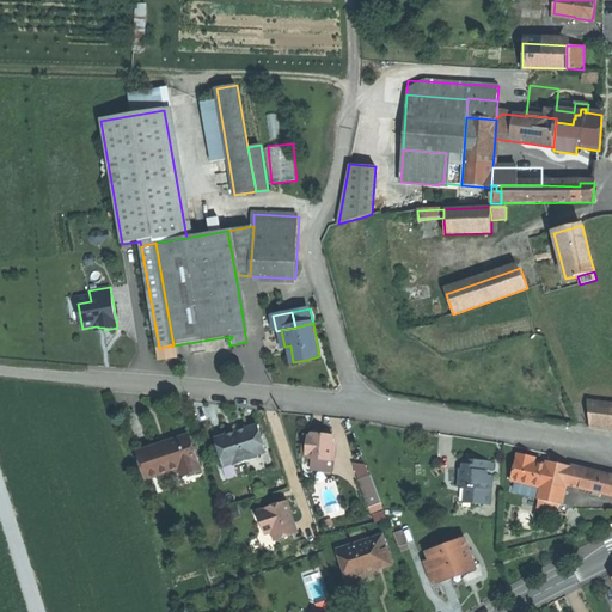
[(173,346),(159,348),(161,360),(176,357),(173,346)]
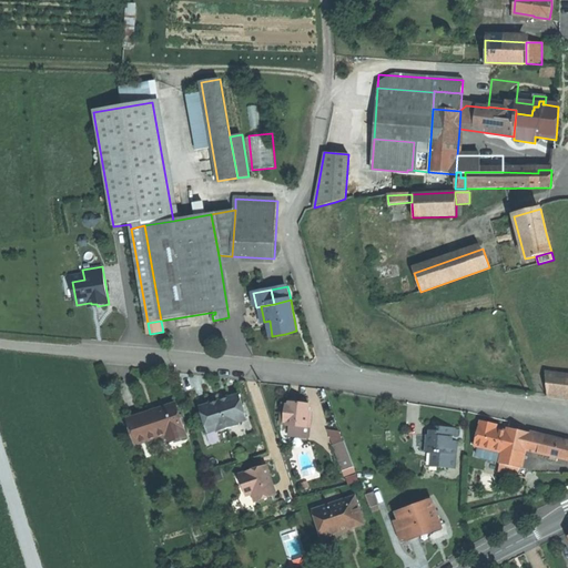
[(567,374),(545,372),(548,395),(567,397),(567,374)]
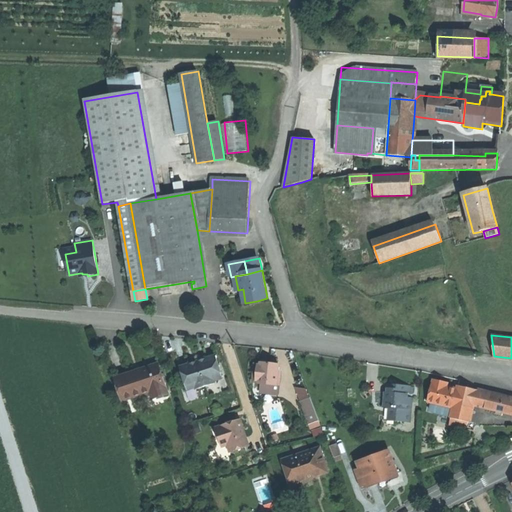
[(223,378),(215,355),(203,359),(187,365),(179,367),(187,390),(195,387),(196,389),(215,383),(214,381),(223,378)]
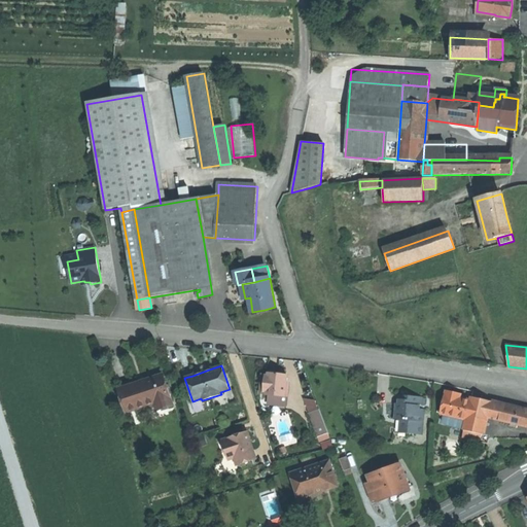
[(278,374),(269,373),(269,376),(267,394),(267,395),(269,395),(285,397),(287,375),(278,374)]
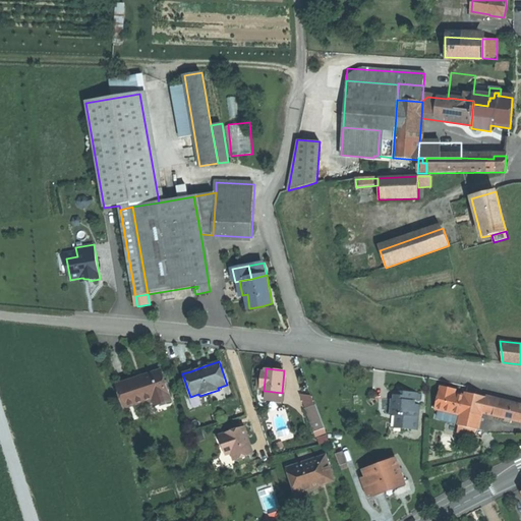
[(136,379),(118,385),(125,407),(154,398),(156,405),(171,400),(161,370),(136,379)]
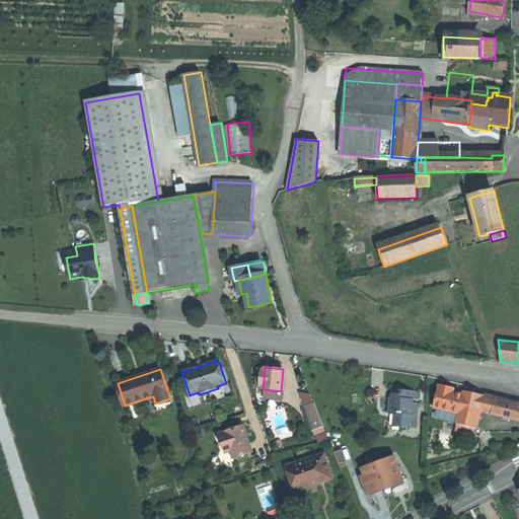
[(459,414),(463,395),(454,392),(449,391),(449,388),(439,385),(438,389),(437,388),(433,408),(437,409),(459,414)]
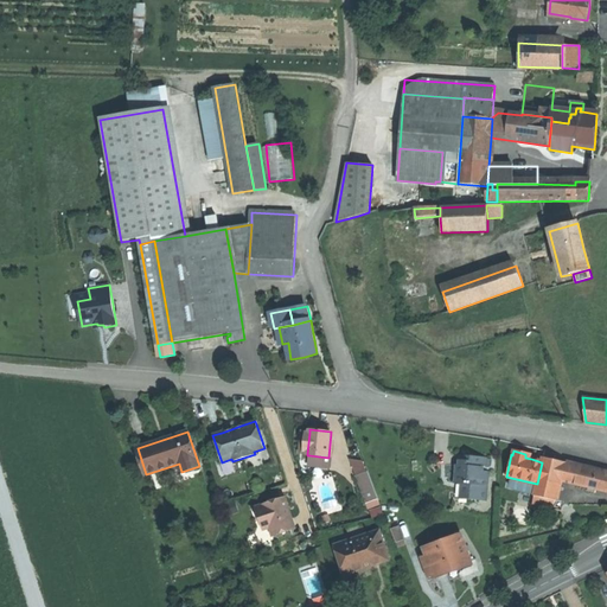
[(328,458),(310,455),(308,465),(331,467),(332,458),(328,458)]
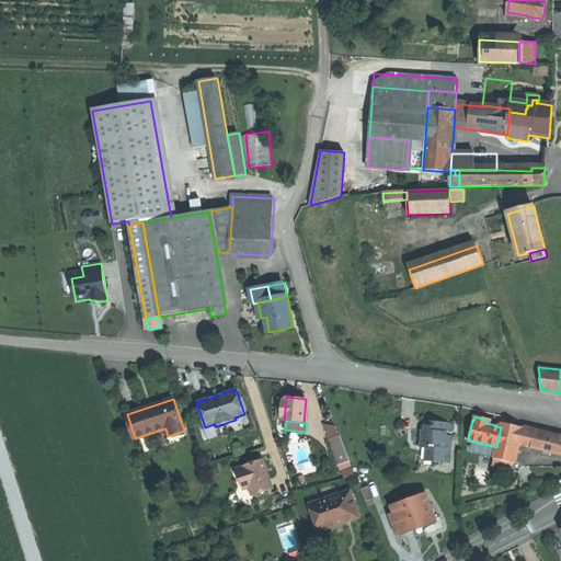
[(450,462),(453,435),(448,435),(443,435),(443,431),(443,428),(451,430),(451,423),(436,422),(423,421),(422,446),(426,447),(434,447),(434,461),(450,462)]
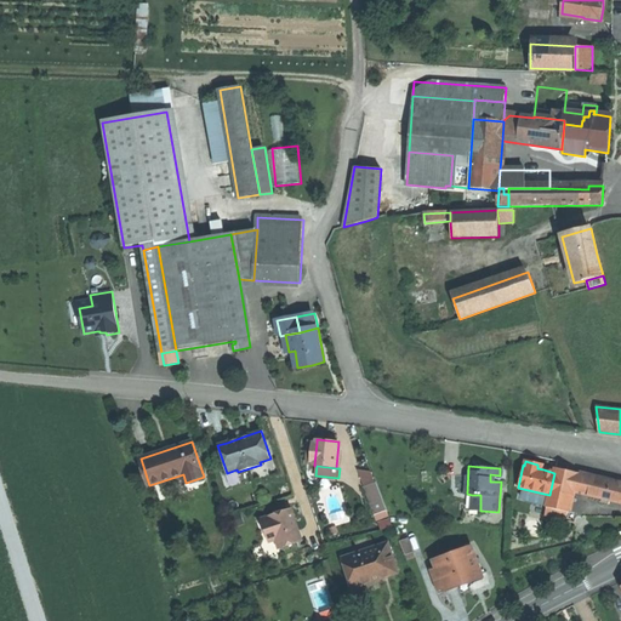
[(574,490),(577,473),(556,468),(554,473),(550,495),(547,510),(545,516),(567,520),(574,490)]
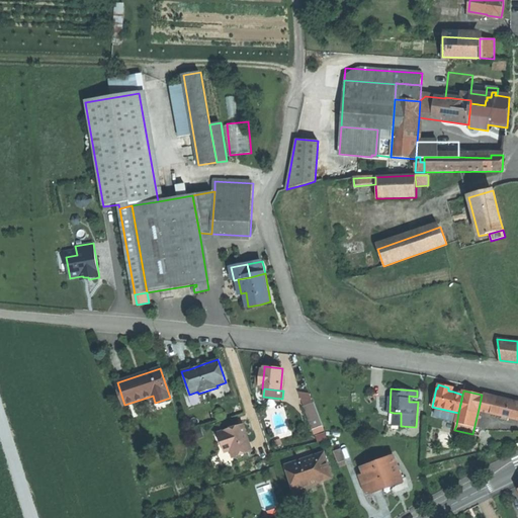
[(299,393),(305,407),(314,403),(311,394),(299,393)]
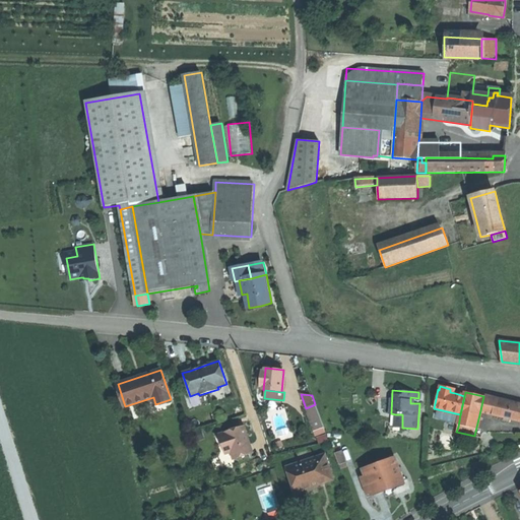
[(483,396),(480,410),(493,413),(496,398),(483,395),(483,396)]
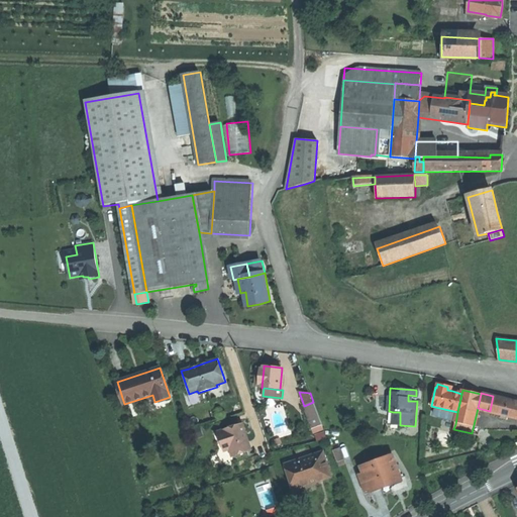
[(516,402),(493,396),(490,411),(490,413),(503,416),(516,419),(516,402)]
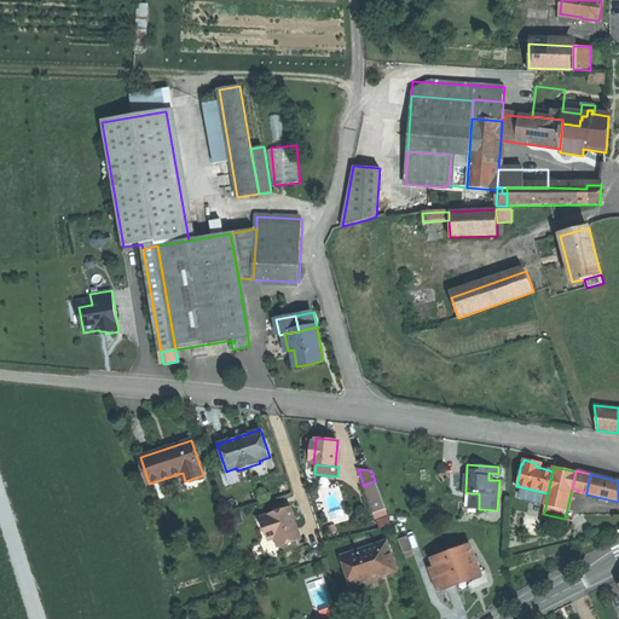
[(387,510),(376,481),(375,481),(364,486),(375,515),(387,510)]
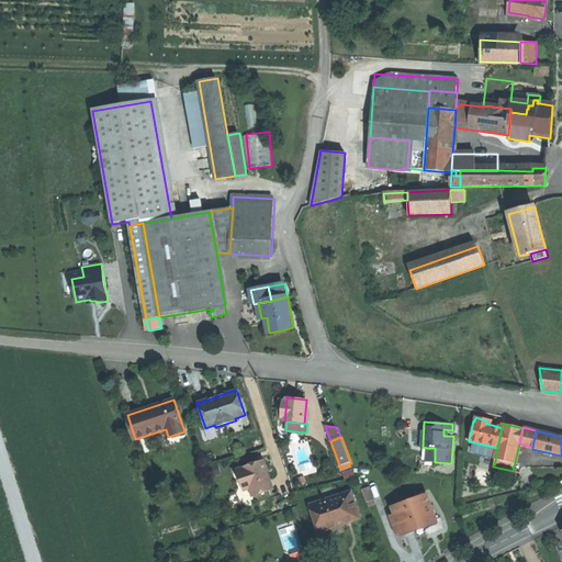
[(497,448),(473,442),(471,450),(473,456),(475,457),(495,461),(497,448)]
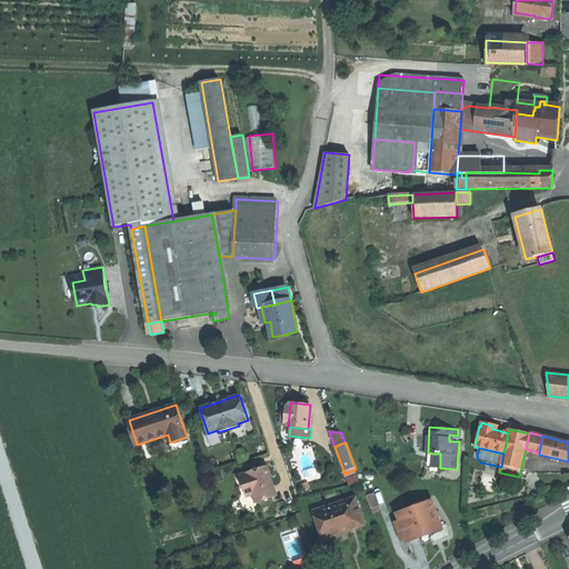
[(267,478),(263,468),(257,470),(242,475),(249,496),(253,495),(256,502),(277,496),(270,477),(267,478)]
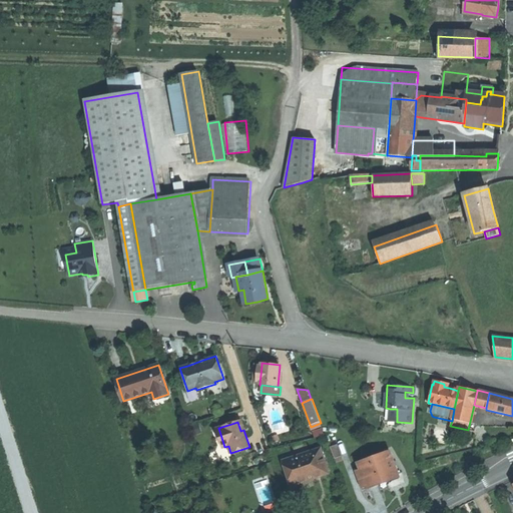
[(337,440),(330,443),(338,463),(344,461),(337,440)]
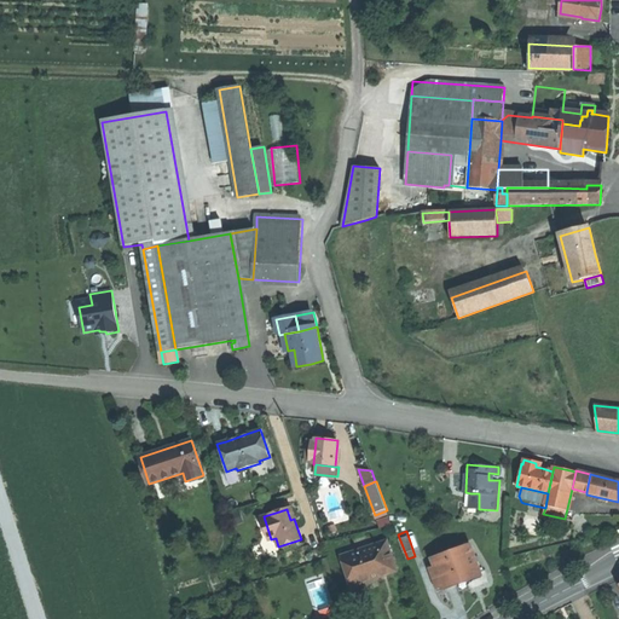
[(389,543),(345,557),(353,584),(376,577),(398,570),(389,543)]
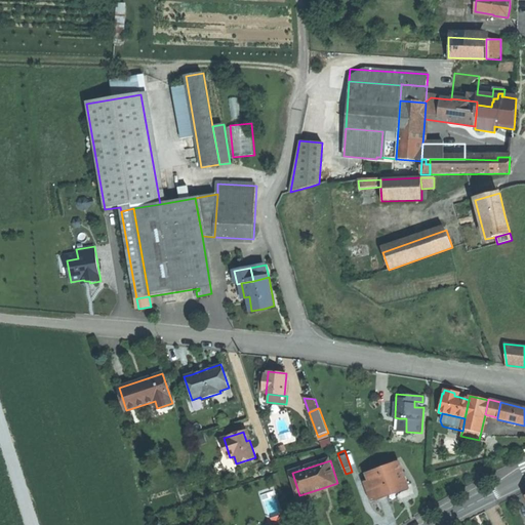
[(368,474),(377,499),(389,495),(397,492),(396,490),(408,485),(400,462),(390,467),(389,462),(378,467),(379,470),(368,474)]
